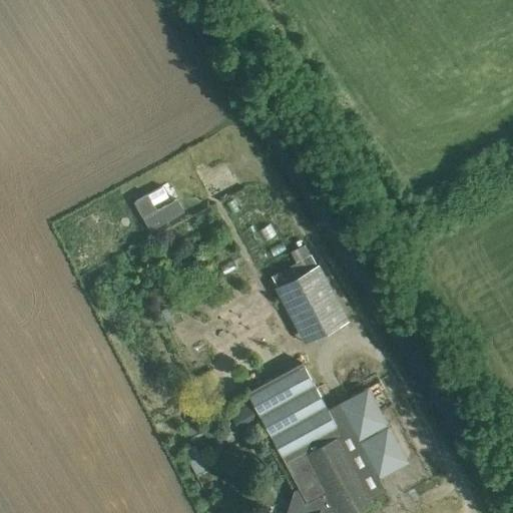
[(148,193),(135,200),(150,229),(184,210),(177,197),(157,209),(148,193)]
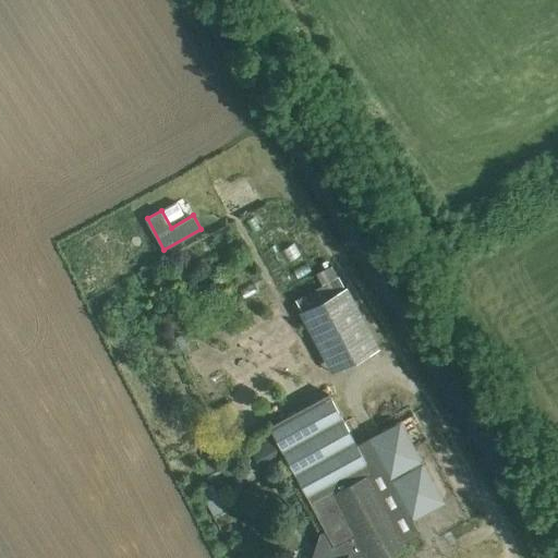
[(323,283),(295,299),(302,311),(299,312),(332,373),(379,348),(347,286),(343,287),(335,269),(334,270),(330,265),(316,273),(319,278),(323,283)]
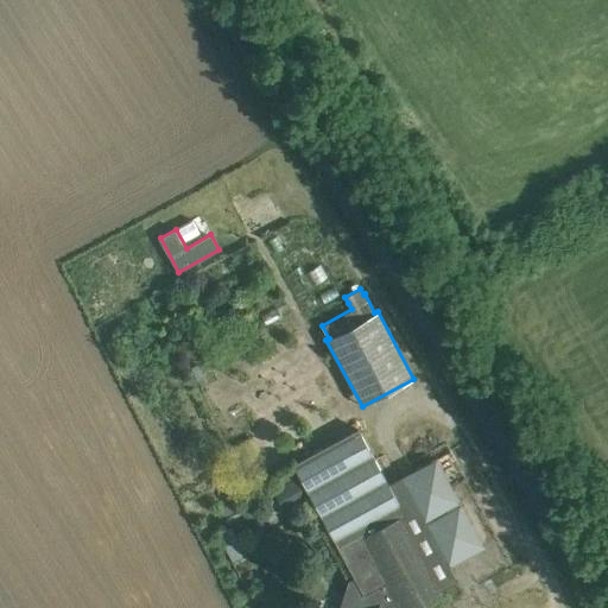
[(356,430),(295,463),(301,473),(355,577),(365,595),(360,597),(365,607),(418,607),(442,595),(439,591),(385,486),(361,439),(356,430)]
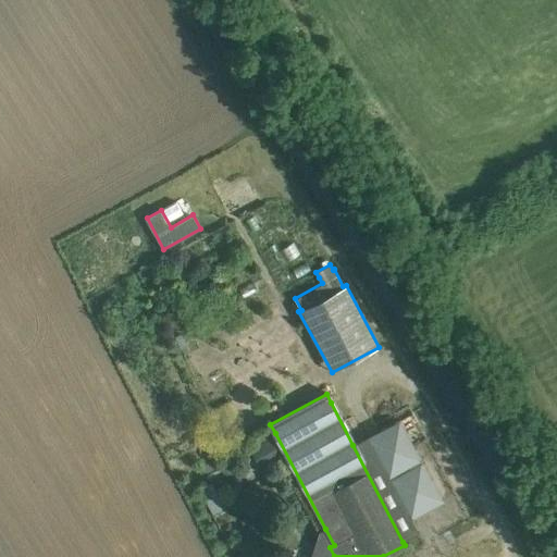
[(271,437),(250,449),(260,468),(282,456),(271,437)]
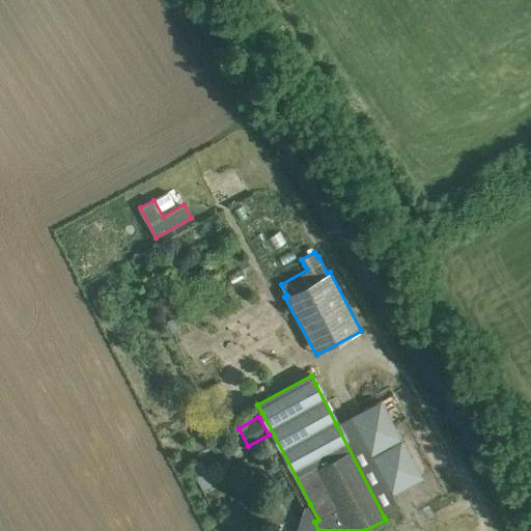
[(214,485),(205,471),(200,462),(192,466),(197,476),(195,477),(203,492),(214,485)]
